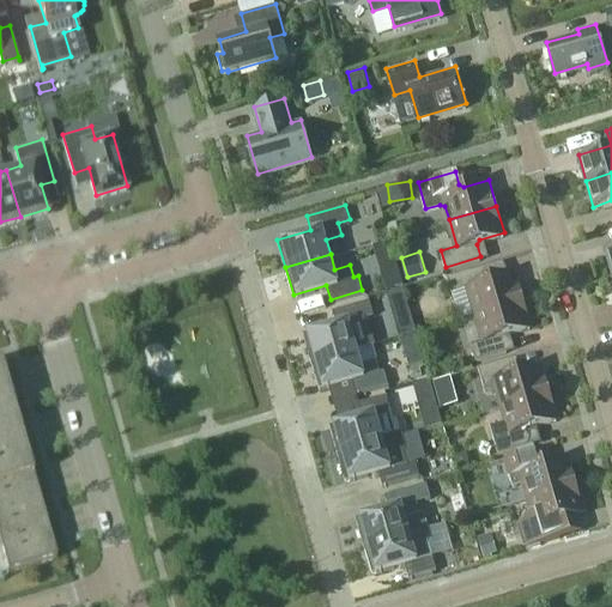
[(397,260),(383,263),(389,284),(403,280),(397,260)]
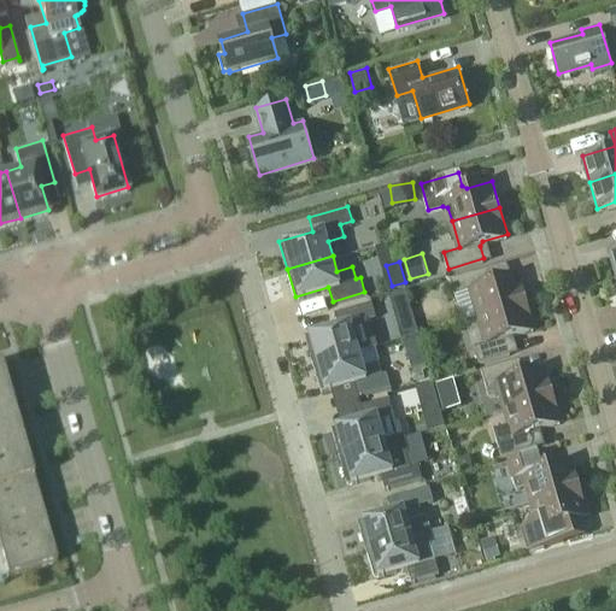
[(470,287),(479,313),(526,300),(518,274),(493,281),(488,278),(485,265),(450,276),(455,292),(470,287)]
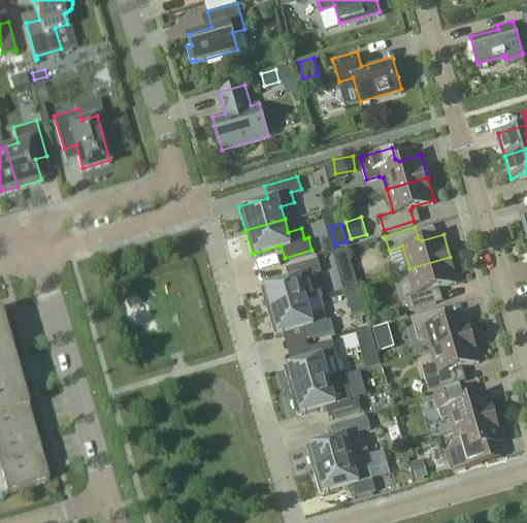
[(359,282),(349,244),(334,249),(344,286),(359,282)]
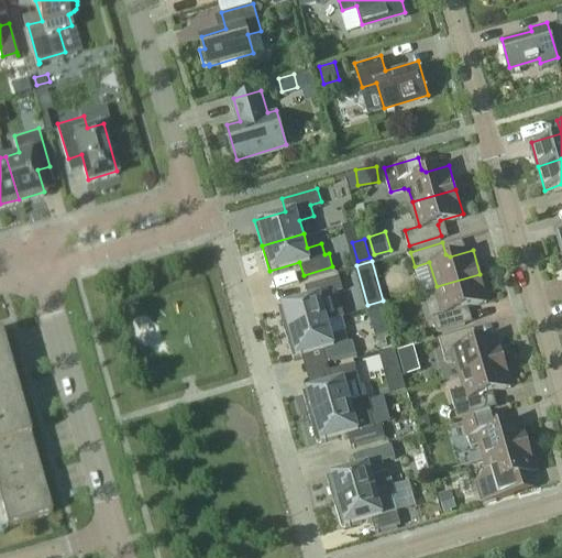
[(343,286),(340,274),(306,283),(309,296),(278,305),(286,330),(328,318),(345,314),(340,296),(338,297),(335,290),(343,286)]
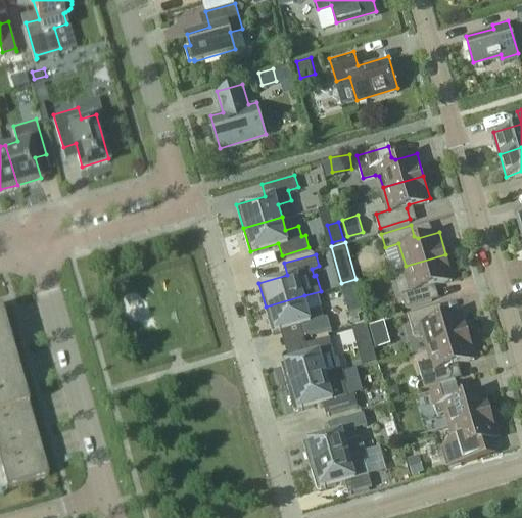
[(445,254),(406,266),(412,288),(402,291),(407,305),(432,297),(429,287),(431,283),(453,277),(445,254)]
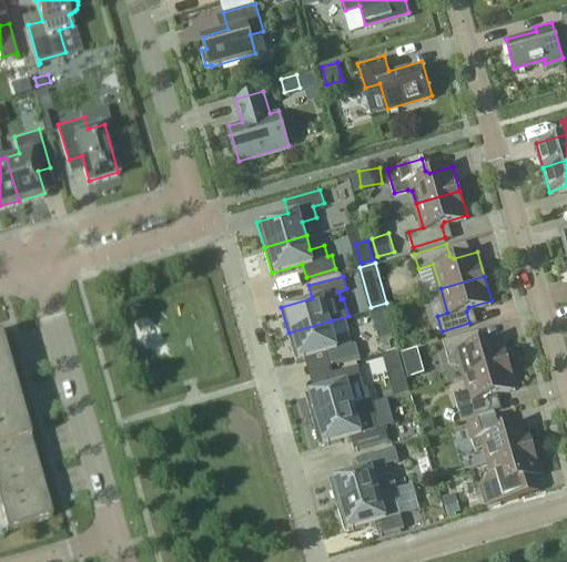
[(380,336),(393,333),(390,319),(376,323),(380,336)]
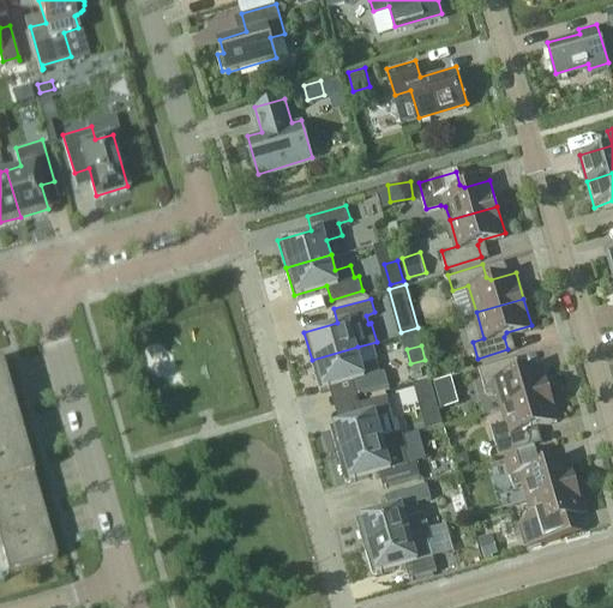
[(361,362),(358,347),(312,360),(320,387),(353,378),(356,392),(389,383),(385,368),(380,369),(377,357),(361,362)]
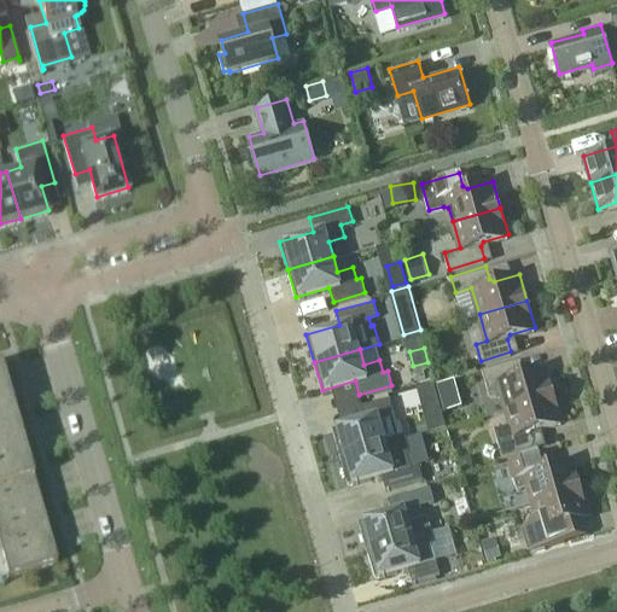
[(506,407),(553,394),(546,367),(521,374),(516,372),(512,359),(482,367),(490,395),(501,391),(506,407)]
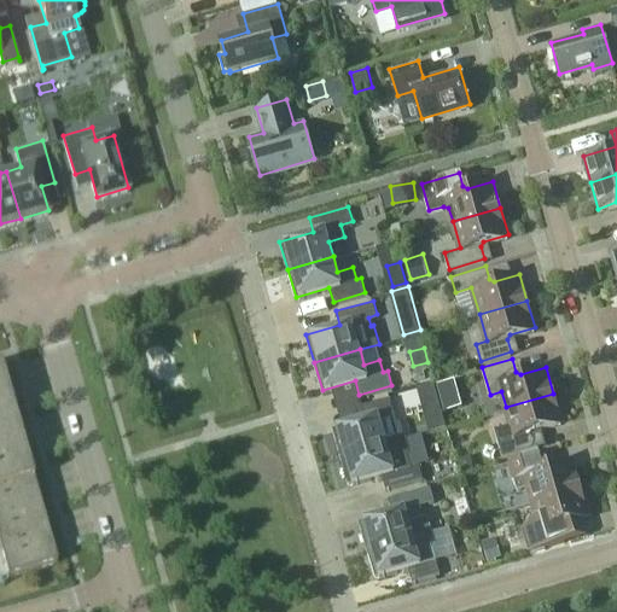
[(58,559),(1,362),(0,362),(0,545),(9,573),(58,559)]
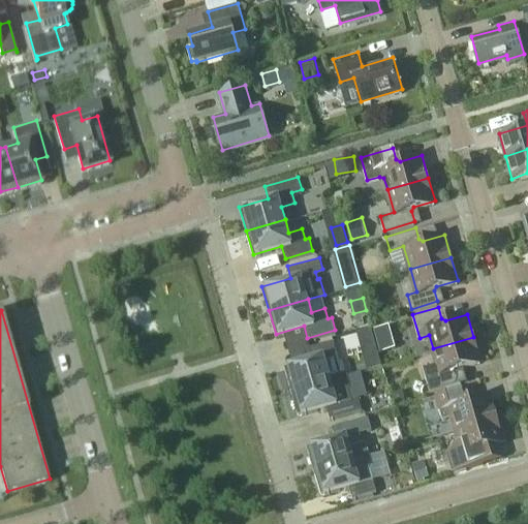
[(390,321),(374,326),(377,337),(393,333),(390,321)]
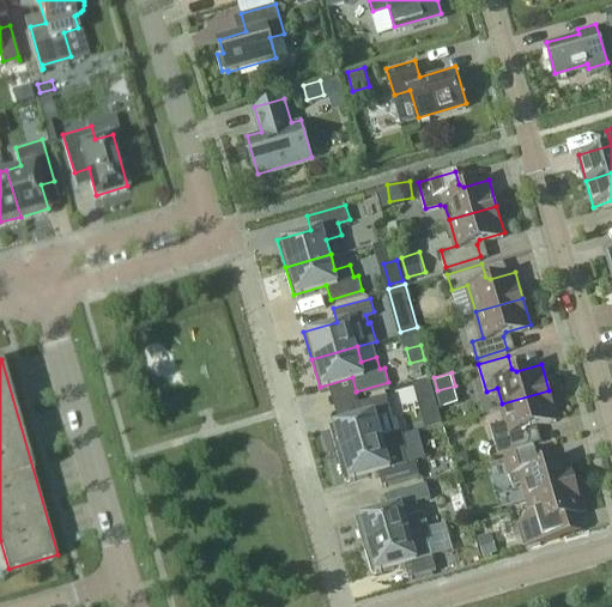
[(429,377),(412,382),(418,401),(435,396),(429,377)]
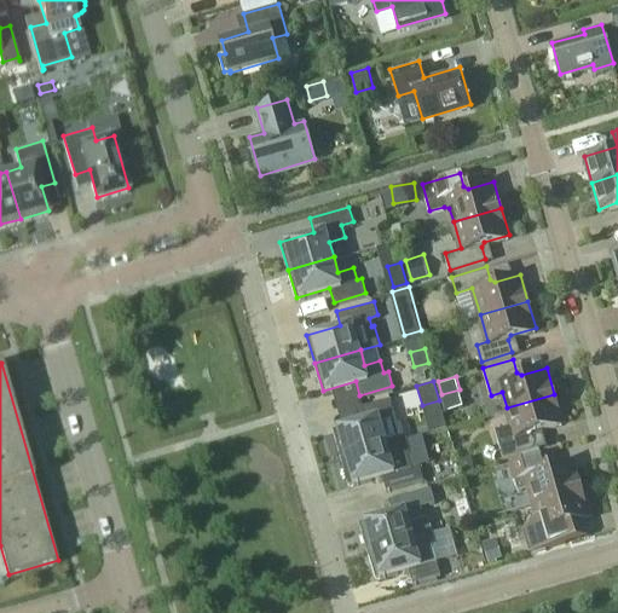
[(554,394),(507,408),(512,423),(496,428),(503,456),(538,445),(535,432),(537,429),(562,421),(554,394)]
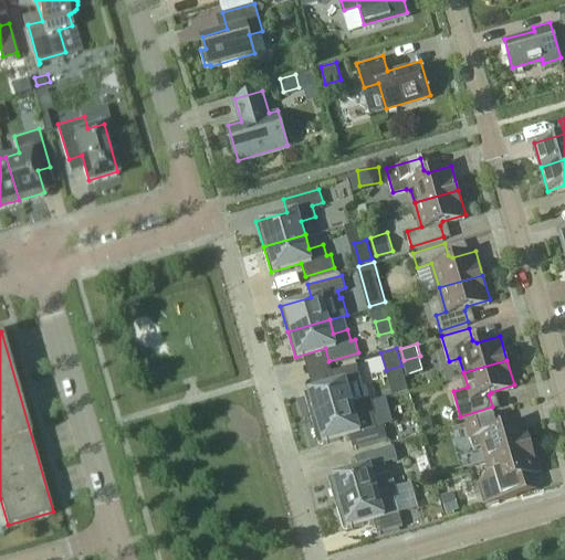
[(370,400),(366,384),(364,386),(357,362),(332,369),(335,382),(304,391),(312,416),(370,400)]
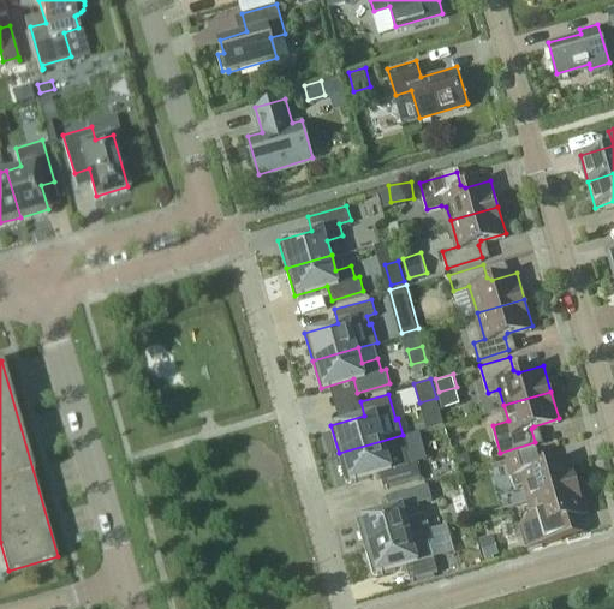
[(385,485),(421,475),(417,460),(409,463),(404,449),(407,449),(404,434),(403,435),(339,453),(347,481),(380,471),(385,485)]
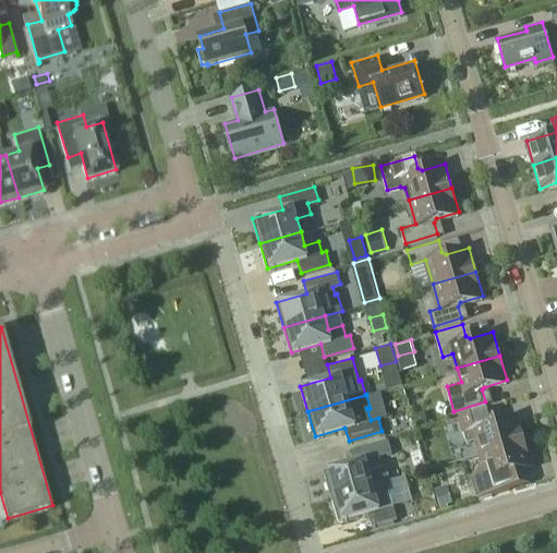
[(476,439),(481,452),(523,440),(517,415),(494,421),(489,419),(487,408),(460,416),(463,431),(467,441),(476,439)]
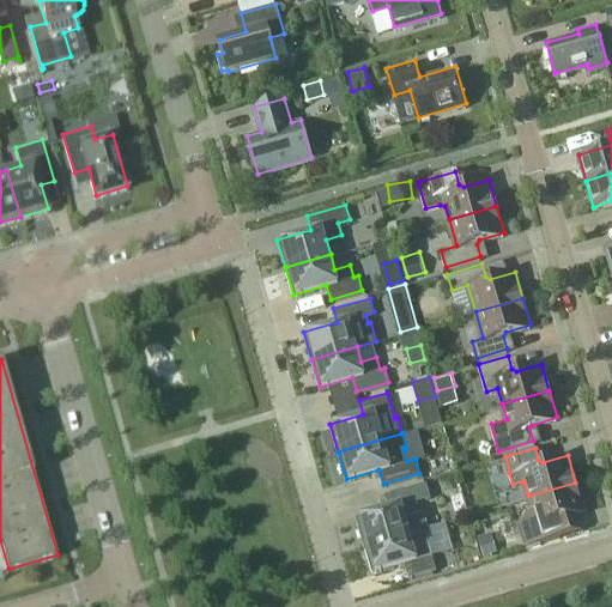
[(459,465),(471,461),(467,449),(455,453),(459,465)]
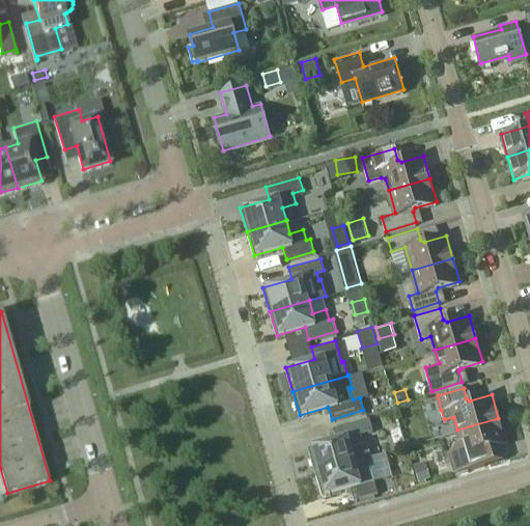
[(315,471),(371,454),(368,444),(364,443),(361,432),(373,428),(369,416),(334,426),(337,439),(308,447),(315,471)]
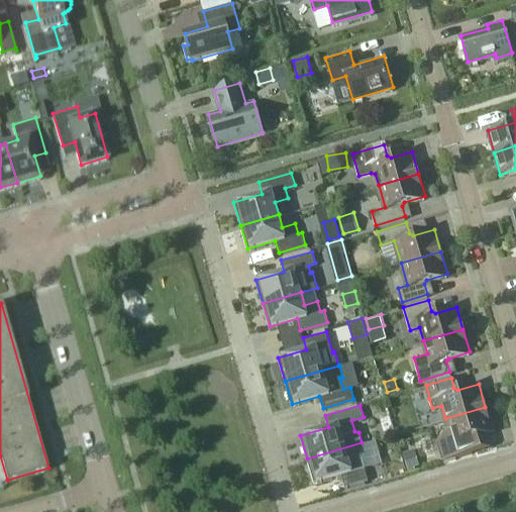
[(438,441),(443,457),(490,444),(486,431),(492,429),(485,407),(445,418),(448,430),(438,441)]
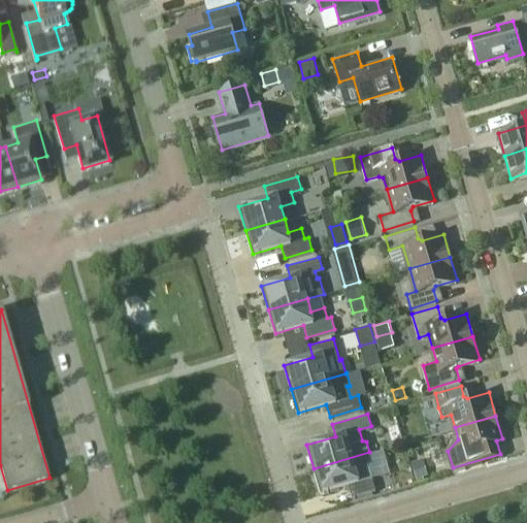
[(369,452),(314,468),(321,492),(349,484),(352,495),(376,489),(372,477),(370,467),(372,463),(369,452)]
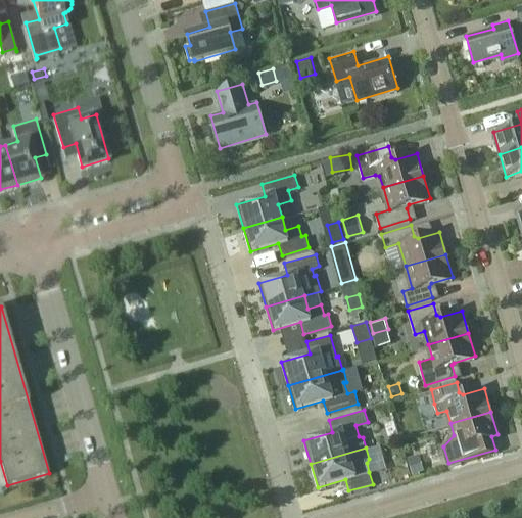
[(421,472),(420,470),(424,469),(420,452),(408,455),(414,474),(421,472)]
